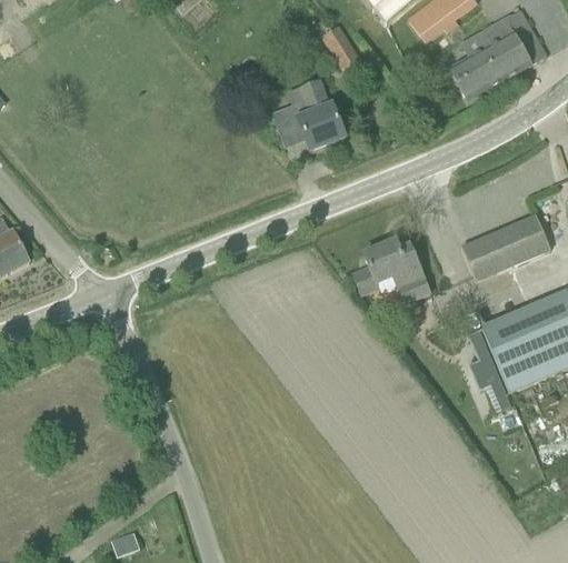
[(16,0),(21,11),(45,0),(16,0)]
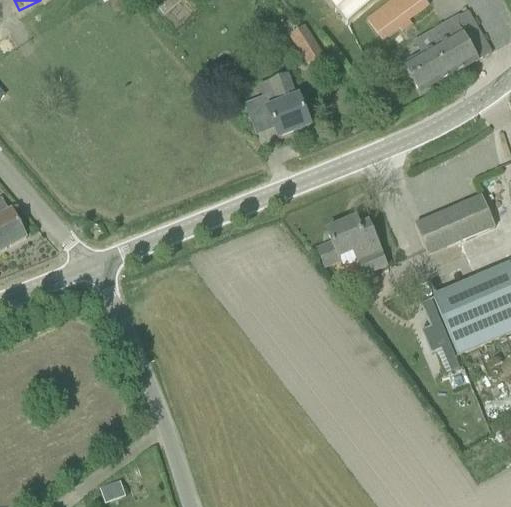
[(329,0),(348,22),(373,0),(329,0)]
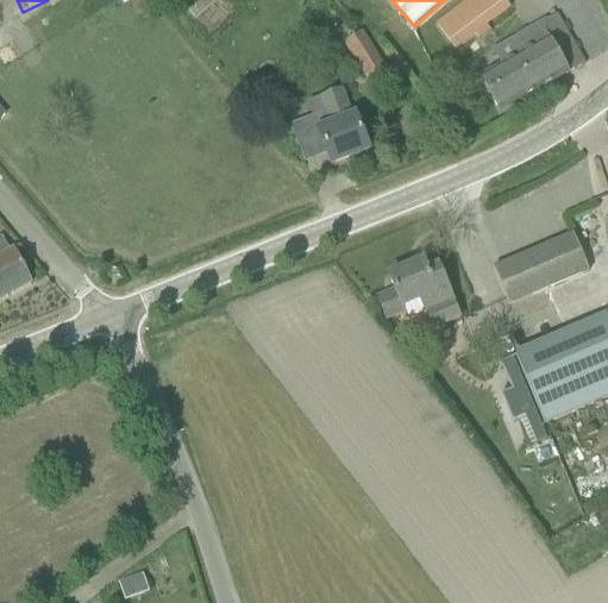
[(463,0),(437,20),(457,45),(475,31),(478,35),(491,25),(488,22),(512,4),(509,0),(463,0)]
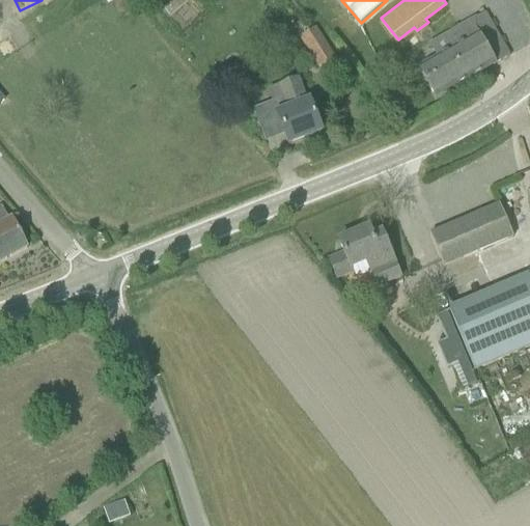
[(419,65),(436,95),(496,61),(496,60),(510,52),(485,9),(430,40),(439,54),(419,65)]
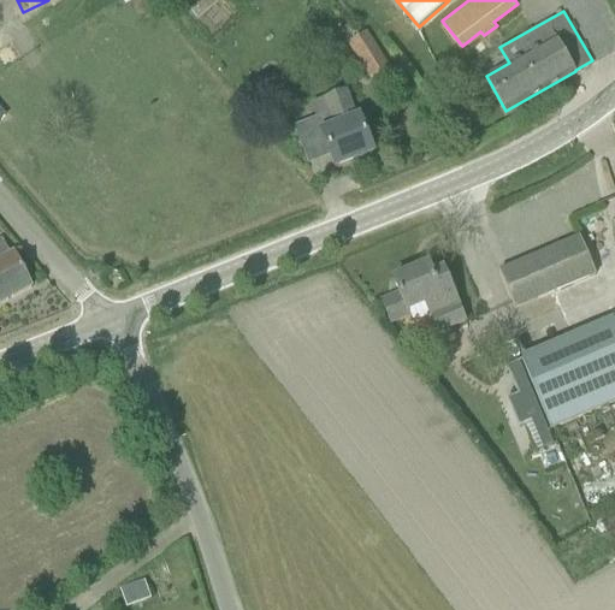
[(347,39),(371,76),(391,63),(367,25),(347,39)]
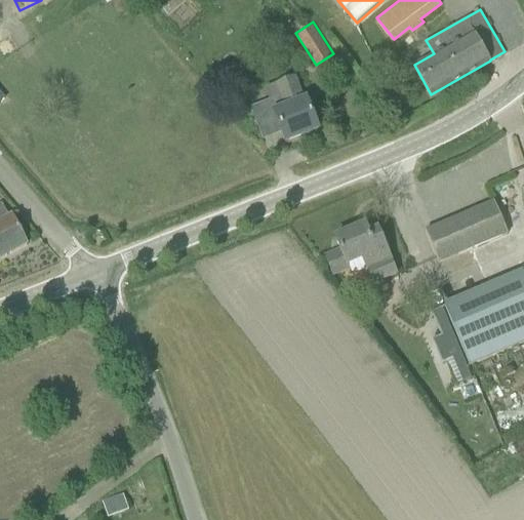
[(275,110),(286,138),(319,126),(308,96),(304,98),(294,73),(277,80),(287,105),(275,110)]
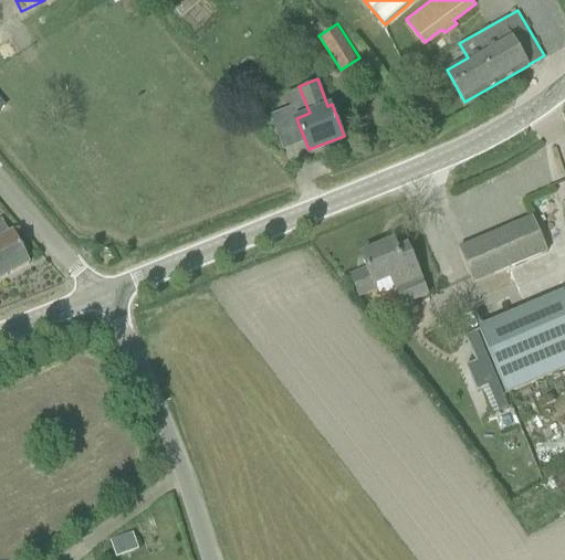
[(547,247),(534,214),(459,245),(473,278),(547,247)]
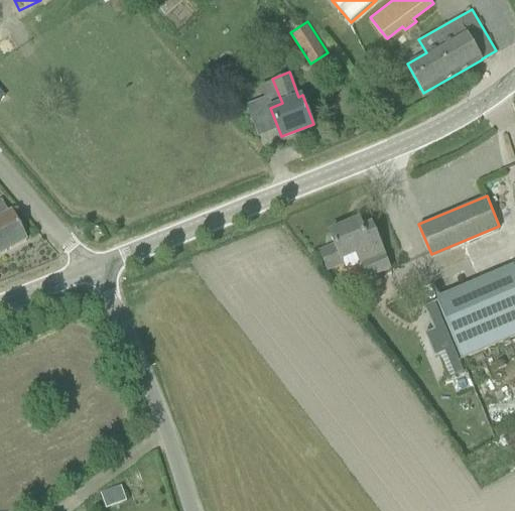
[(0,251),(27,237),(12,209),(10,210),(3,197),(0,198),(0,251)]
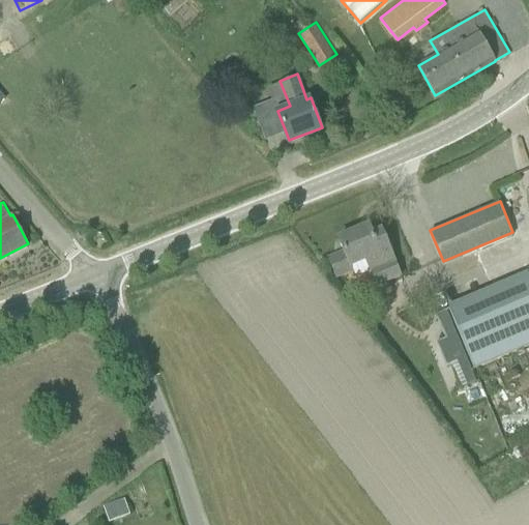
[(356,269),(353,263),(366,258),(371,269),(369,269),(375,284),(401,273),(382,229),(373,233),(370,225),(339,237),(344,250),(329,256),(338,276),(356,269)]
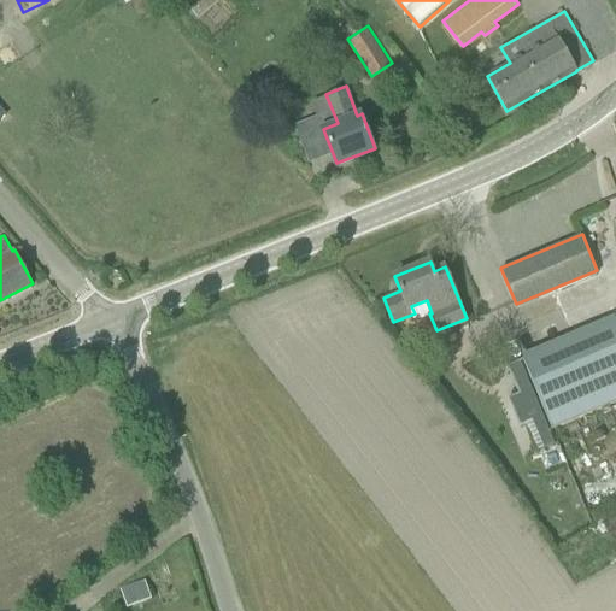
[(615,315),(522,354),(528,368),(552,427),(615,399),(615,315)]
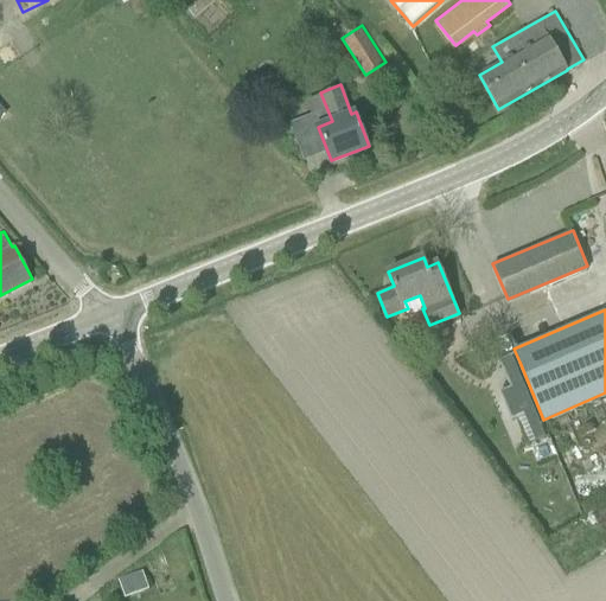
[(126,593),(151,584),(145,566),(120,574),(126,593)]
